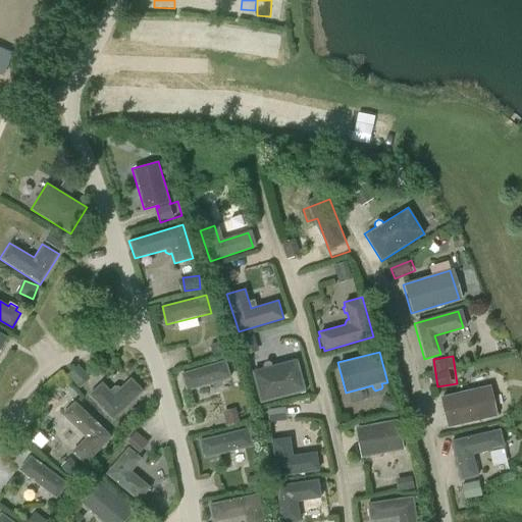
[(305,390),(297,359),(252,370),(260,403),(305,390)]
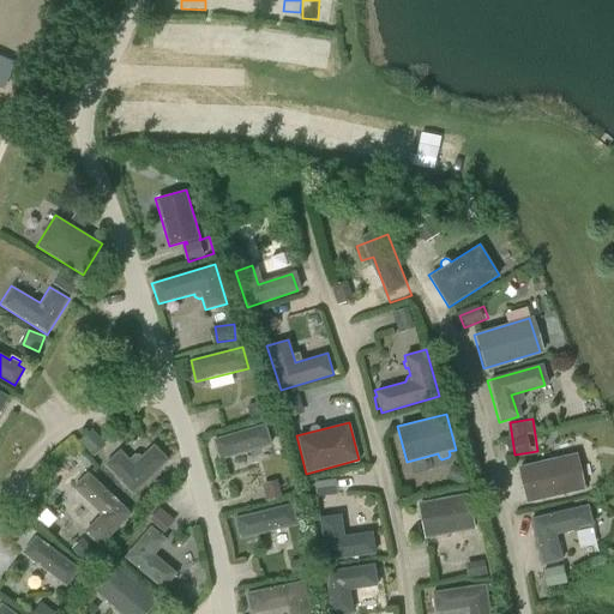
[(259,449),(270,445),(264,423),(212,439),(218,461),(251,451),(252,455),(254,456),(259,455),(260,452),(259,449)]
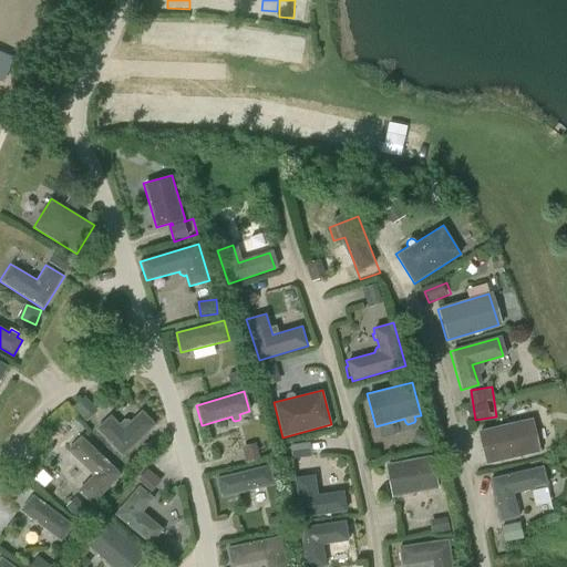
[(156,425),(142,410),(131,421),(129,420),(124,420),(120,423),(111,414),(95,429),(122,457),(156,425)]
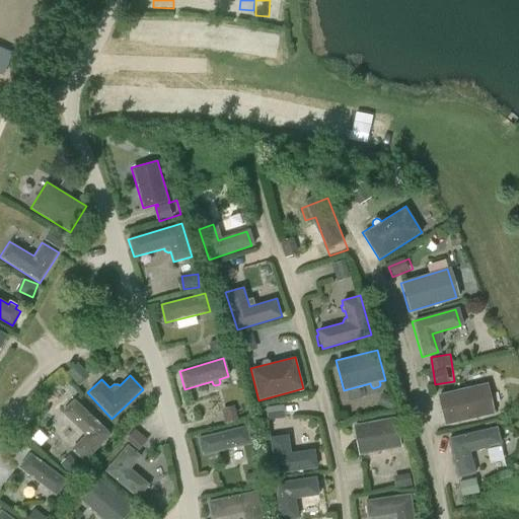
[(443,424),(491,413),(485,384),(437,395),(443,424)]
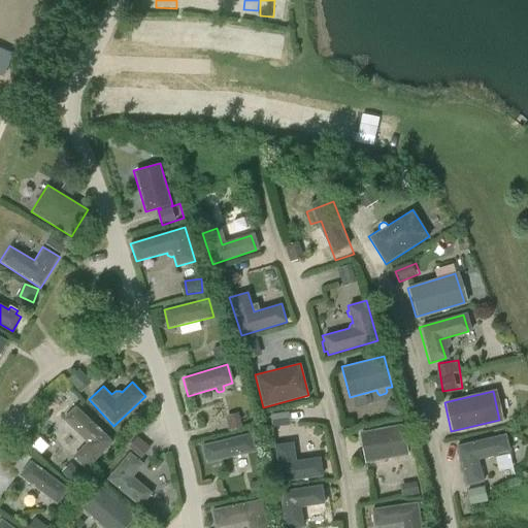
[(110,442),(73,408),(62,421),(86,443),(72,459),(85,470),(110,442)]
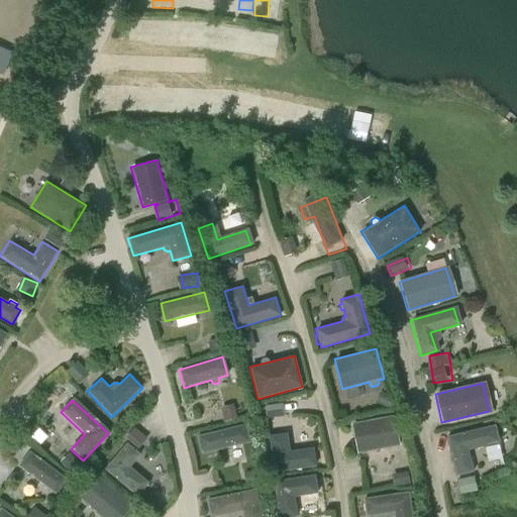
[(286,405),(270,407),(273,432),(289,430),(286,405)]
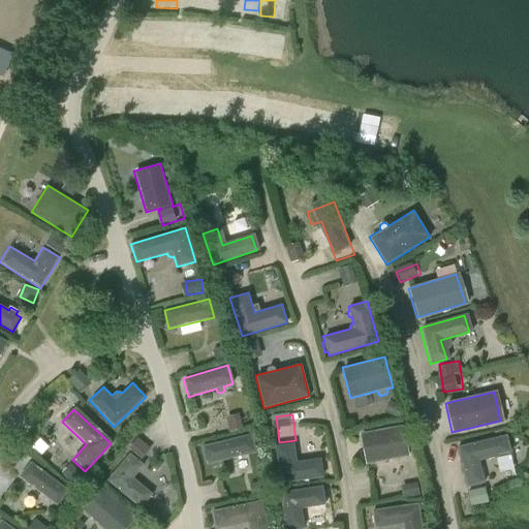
[(366,464),(409,456),(403,425),(360,433),(366,464)]
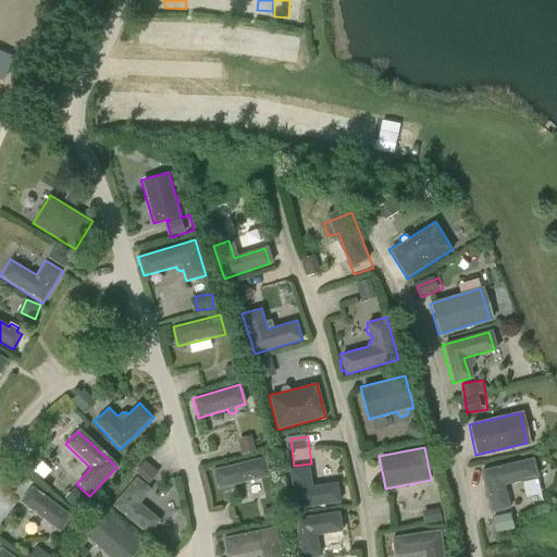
[(264,457),(213,469),(218,489),(269,477),(264,457)]
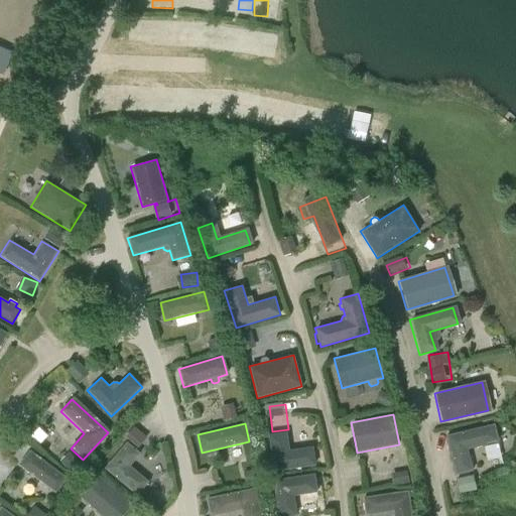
[(474,471),(468,448),(499,441),(495,423),(445,435),(455,476),(474,471)]
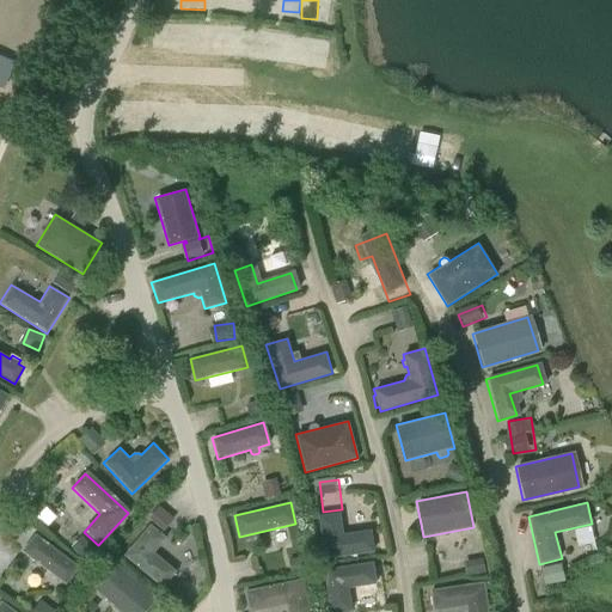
[(324,558),(374,551),(371,530),(343,533),(341,512),(318,515),(324,558)]
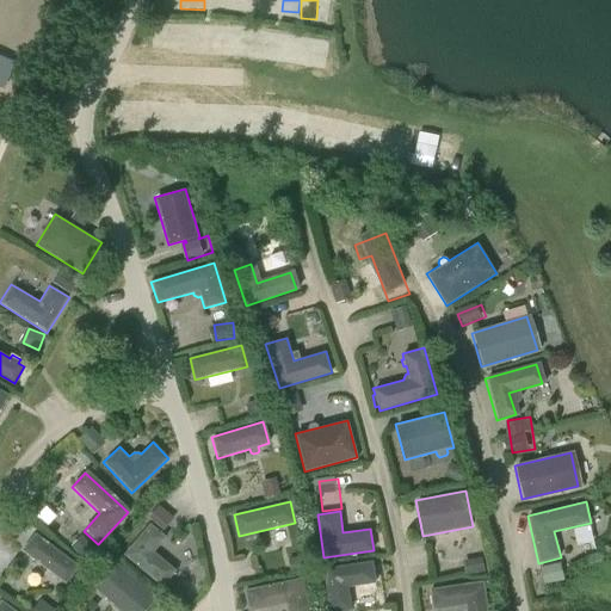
[(150,554),(162,538),(148,526),(124,556),(160,586),(173,572),(150,554)]
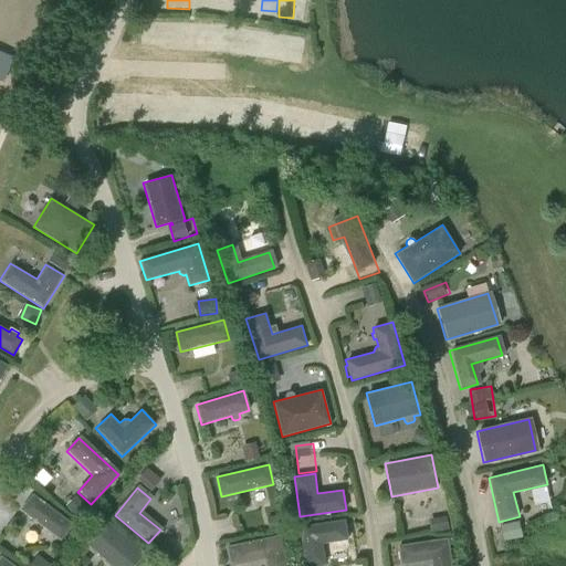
[(60,540),(73,523),(32,492),(20,507),(60,540)]
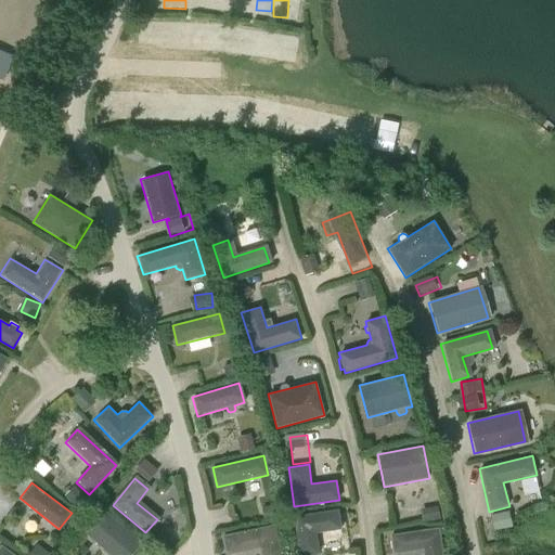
[(410,507),(411,521),(442,518),(441,504),(410,507)]
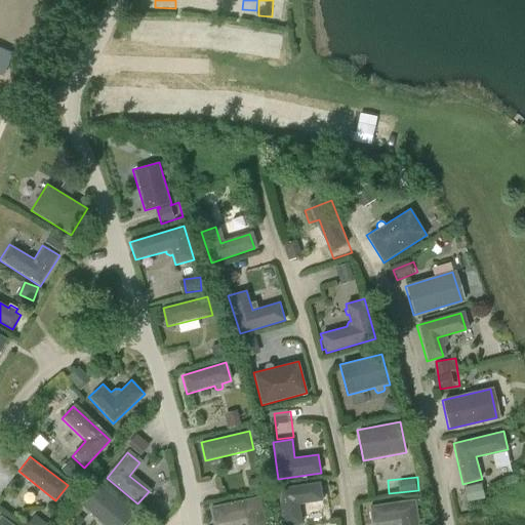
[(282,524),(297,524),(303,524),(299,503),(323,500),(320,482),(277,488),(282,524)]
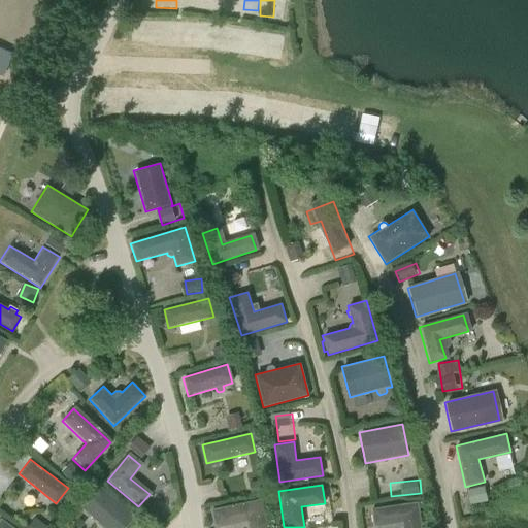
[(473,503),(491,501),(489,485),(471,487),(473,503)]
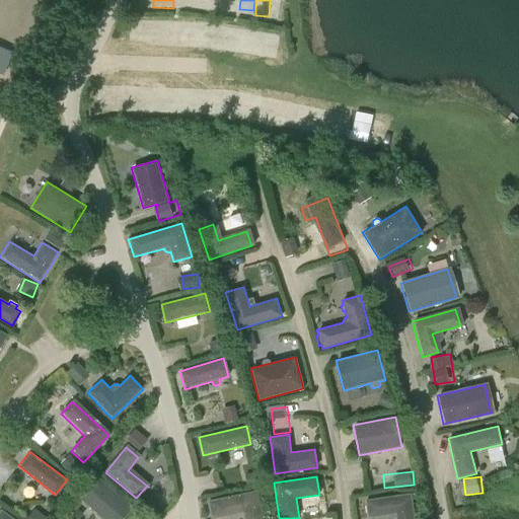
[(123,518),(134,506),(97,477),(78,502),(98,518),(123,518)]
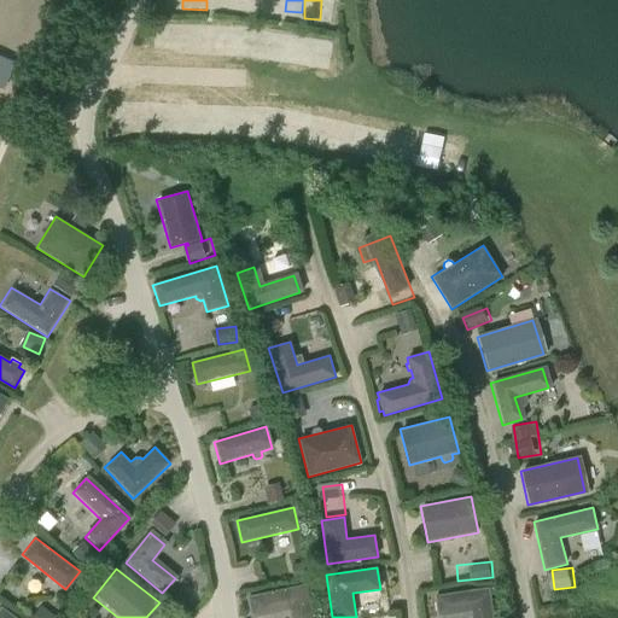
[(313,617),(307,584),(246,596),(250,617),(254,617),(289,611),(290,617),(313,617)]
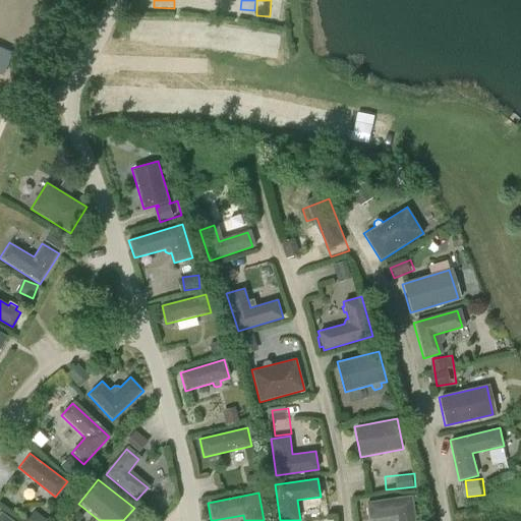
[(397,520),(416,520),(413,495),(365,502),(368,520),(397,516),(397,520)]
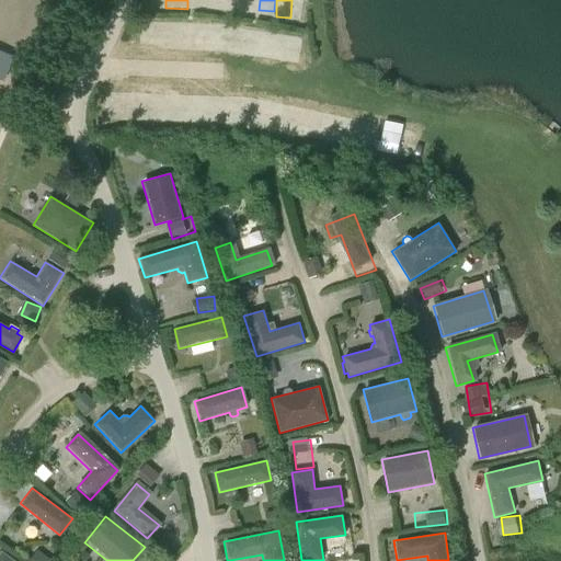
[(56,560),(41,549),(32,560),(56,560)]
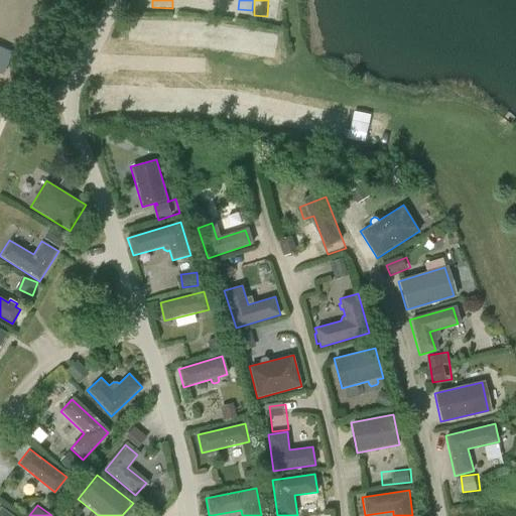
[(13,515),(1,507),(0,507),(0,515),(13,515)]
